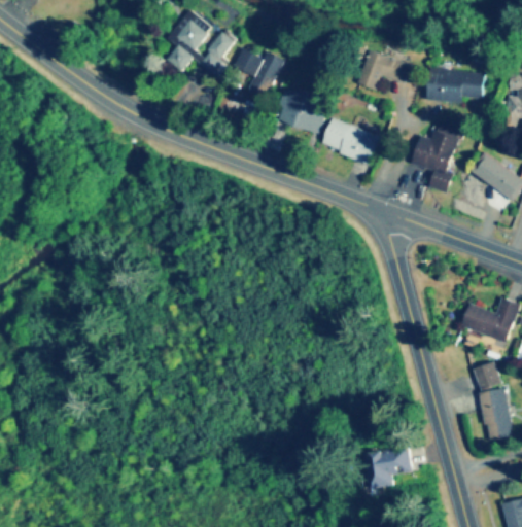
[(166,39),(175,45),(165,61),(180,71),(192,57),(211,71),(235,38),(221,29),(202,57),(193,50),(210,26),(186,9),(166,39)]
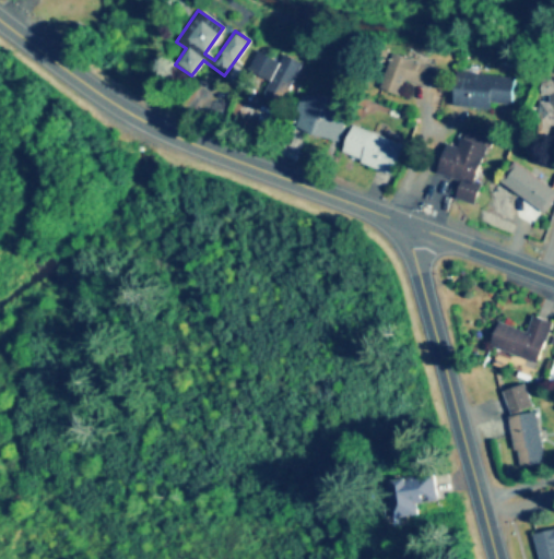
[(301,63),(283,55),(279,62),(256,50),(246,70),(269,81),(260,100),(278,109),(301,63)]
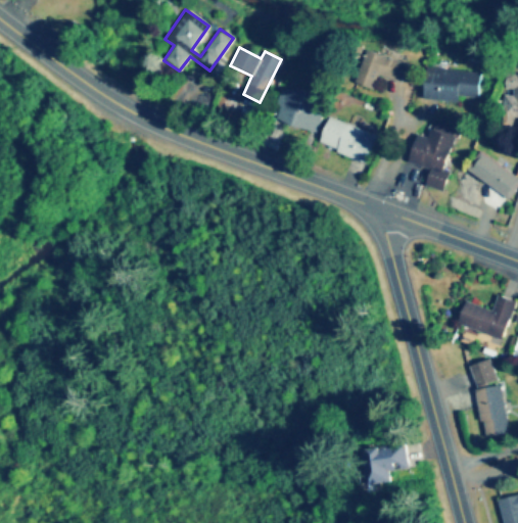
[(378,76),(402,83),(408,64),(365,50),(354,84),(373,90),(378,76)]
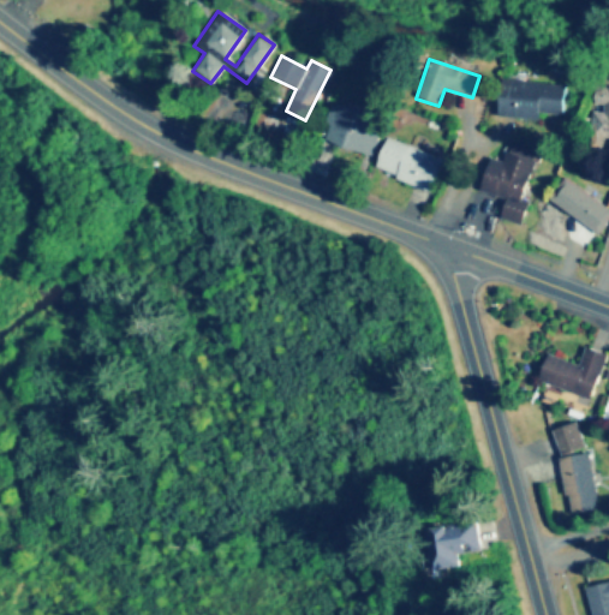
[(500,79),(495,115),(555,123),(560,87),(500,79)]
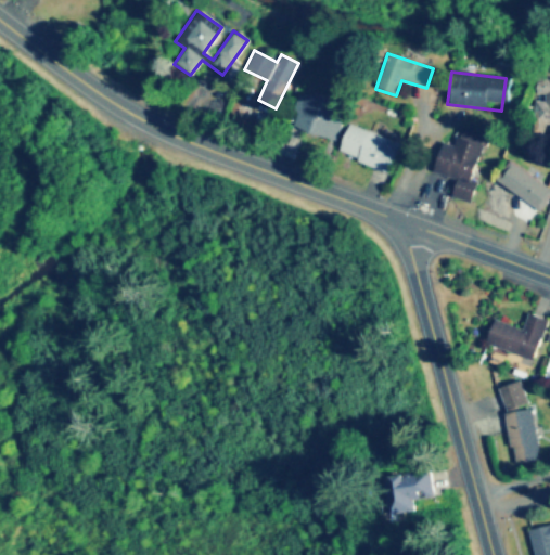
[(532,124),(549,124),(549,78),(534,78),(532,124)]
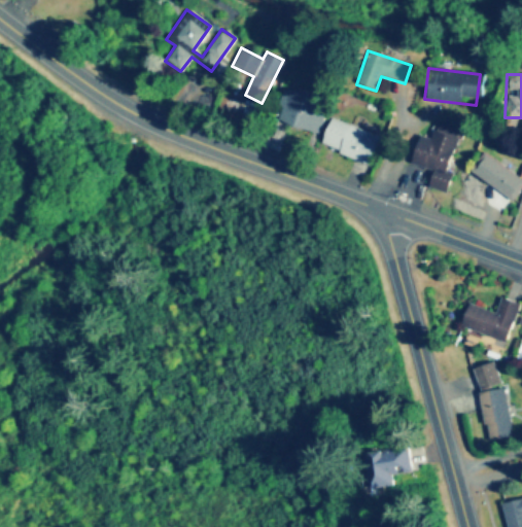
[(275,123),(318,134),(327,98),(284,88),(275,123)]
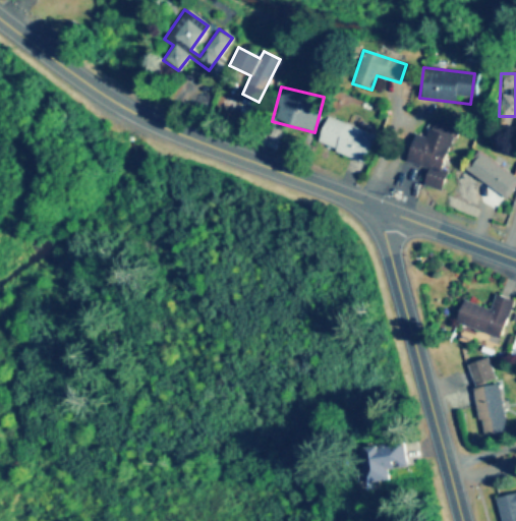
[(364,162),(375,134),(327,116),(317,143),(364,162)]
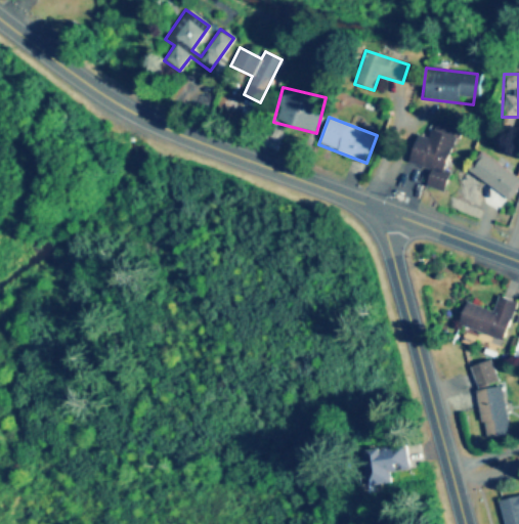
[(443,191),(448,171),(444,170),(455,135),(430,128),(427,138),(416,135),(407,162),(430,169),(425,186),(443,191)]
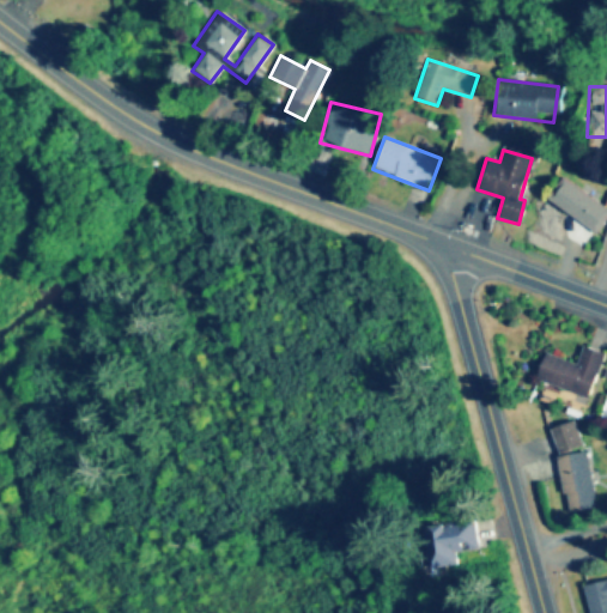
[(606,214),(606,207),(559,178),(545,201),(595,234),(606,214)]
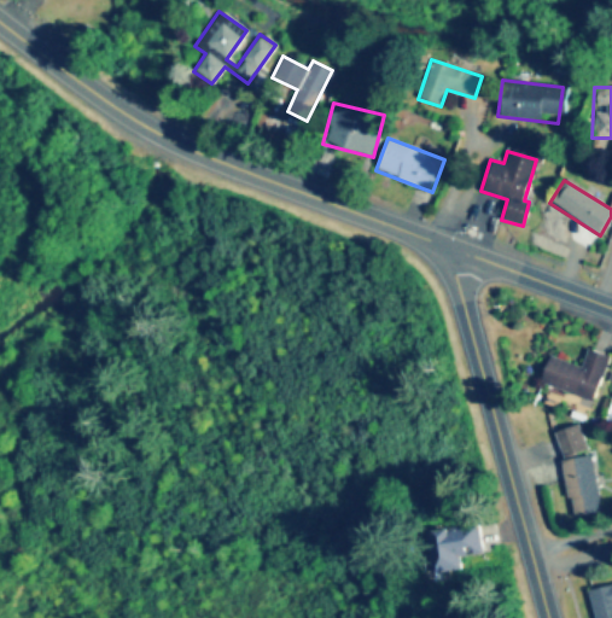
[(594,401),(606,355),(586,349),(581,366),(547,357),(540,386),(594,401)]
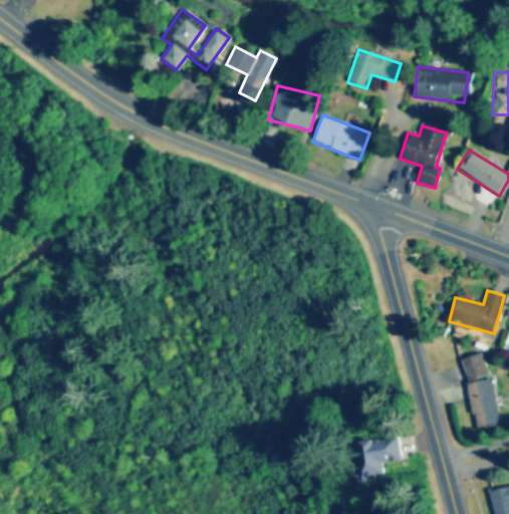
[(499,425),(489,376),(487,376),(482,353),(462,358),(467,383),(466,383),(475,430),(499,425)]
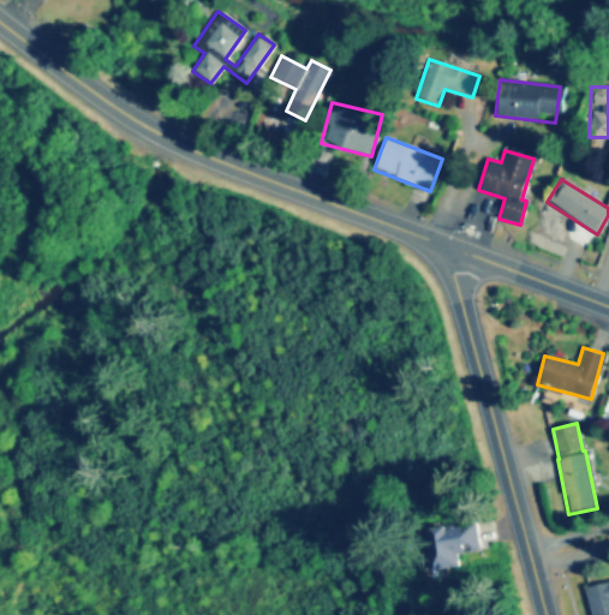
[(449,569),(449,547),(459,547),(459,527),(424,527),(424,569),(449,569)]
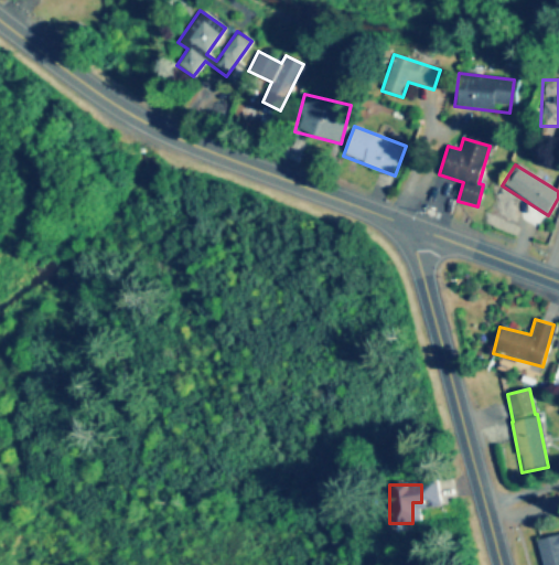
[(558,564),(558,533),(536,540),(541,564),(558,564)]
